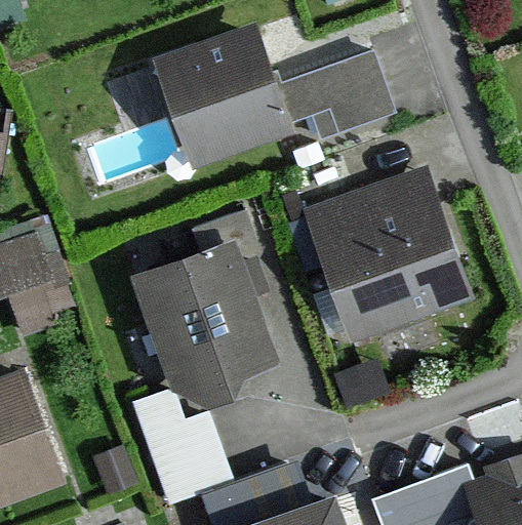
[(278,82),(255,17),(150,55),(189,167),(298,129),(304,145),(395,113),(372,48),(278,82)]
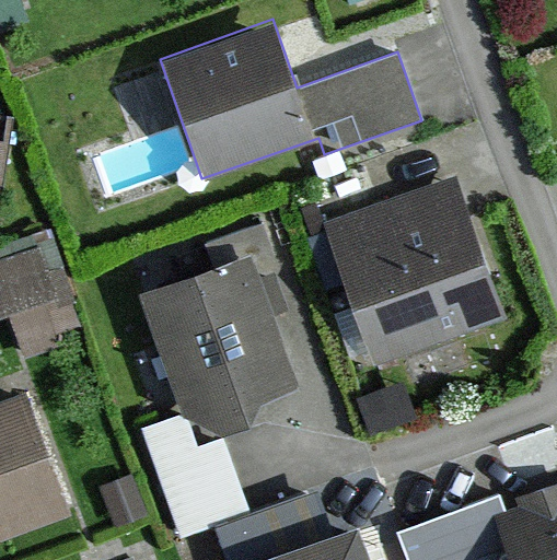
[(1,140),(0,140),(0,206),(1,206),(13,116),(4,115),(1,140)]
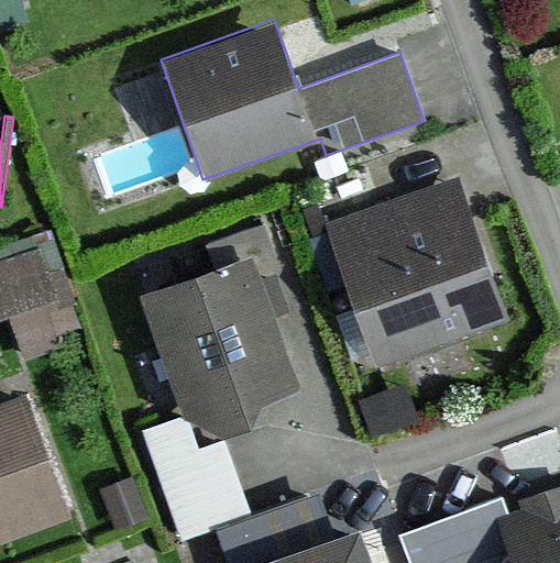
[(509,319),(458,174),(324,221),(374,366),(509,319)]
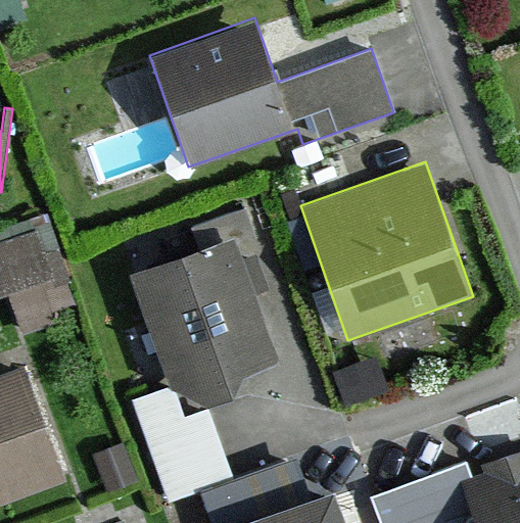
[(251,216),(194,236),(200,250),(222,242),(228,257),(263,245),(251,216)]
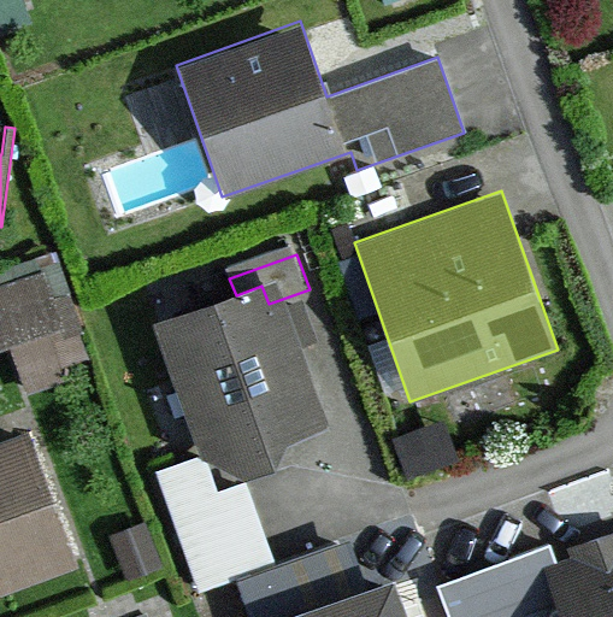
[(0,350),(64,329),(43,269),(0,283),(0,350)]
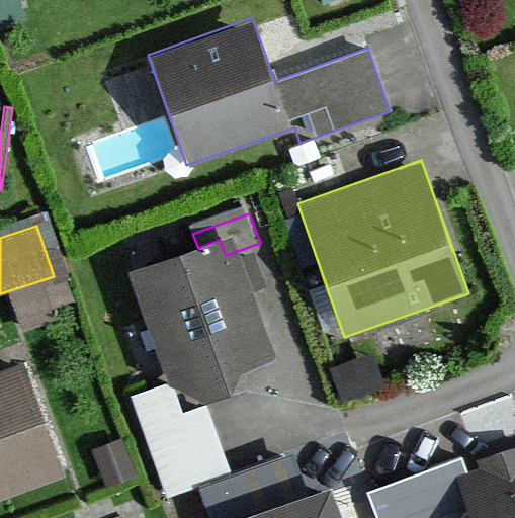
[(166,381),(178,415),(205,405),(234,396),(228,376),(264,363),(242,303),(266,293),(254,260),(230,268),(226,255),(220,240),(198,248),(126,273),(166,381)]
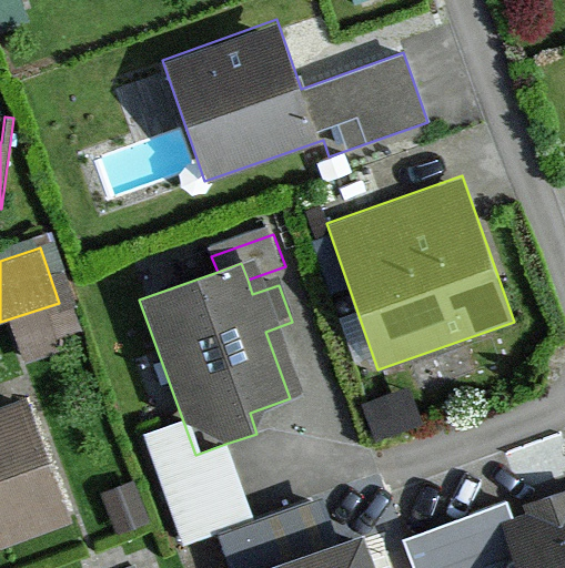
[(411,386),(366,404),(381,442),(425,425),(411,386)]
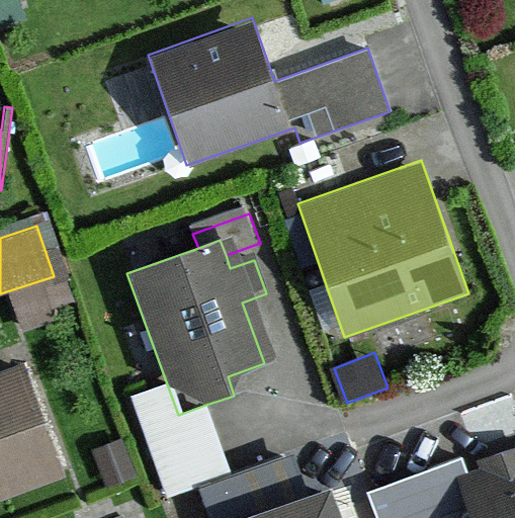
[(0,500),(67,476),(25,363),(0,371),(0,500)]
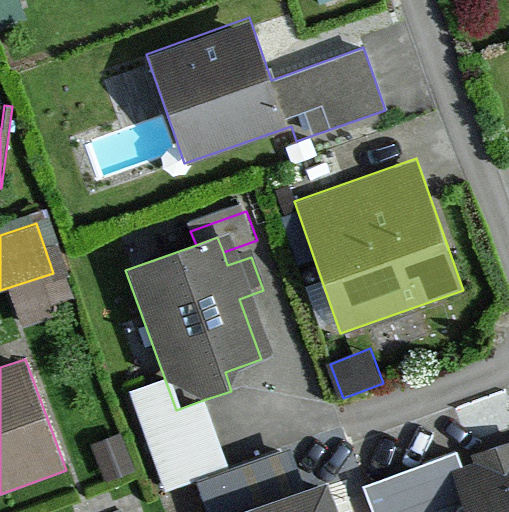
[(228,469),(203,400),(176,410),(164,377),(128,390),(164,492),(194,482),(228,469)]
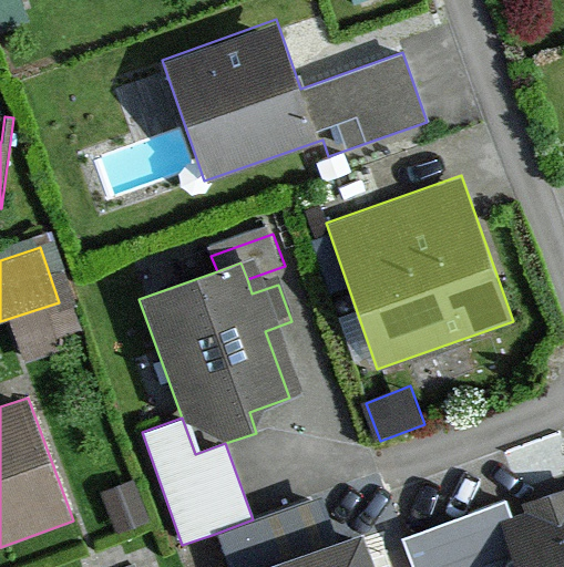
[(215,534),(226,566),(277,566),(336,546),(318,496),(253,519),(215,534)]
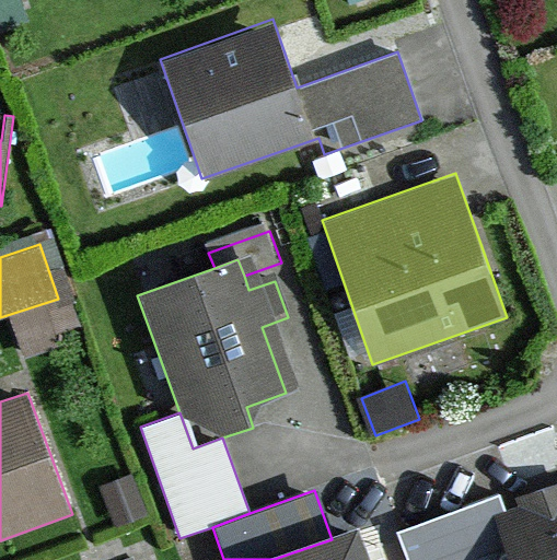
[(556,559),(556,490),(502,511),(520,559),(556,559)]
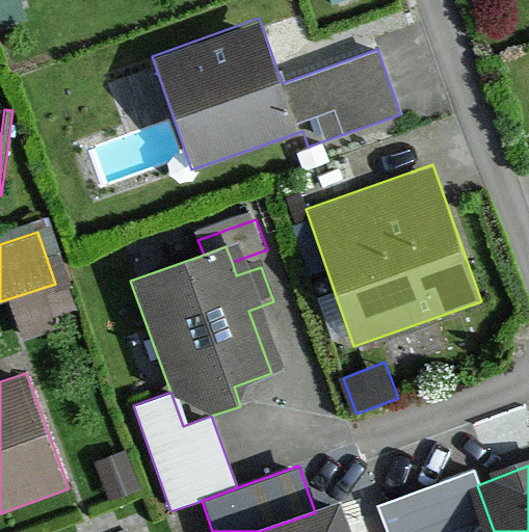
[(494,531),(477,485),(472,472),(378,507),(388,531),(494,531)]
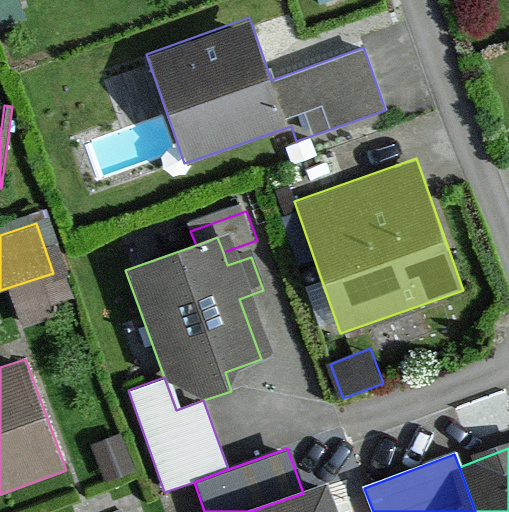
[(336,511),(326,485),(303,493),(250,511),(336,511)]
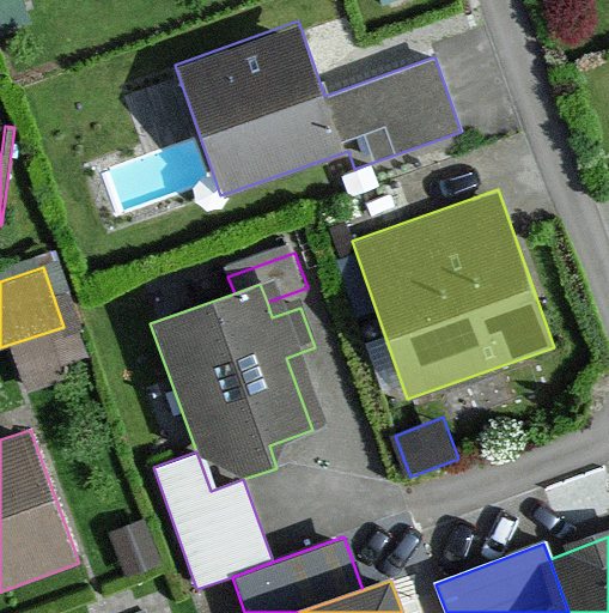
[(89,612),(85,601),(52,612),(89,612)]
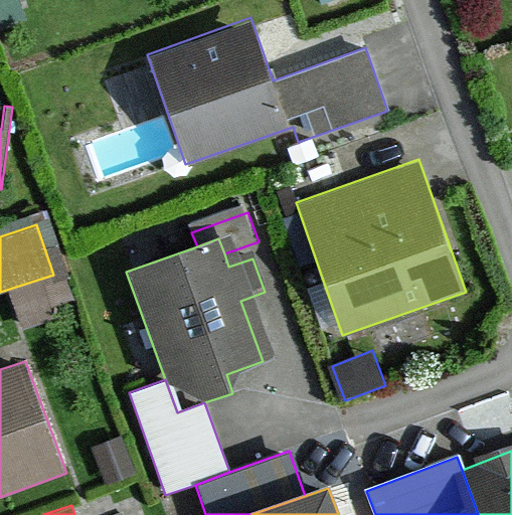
All buildings are outlined.
